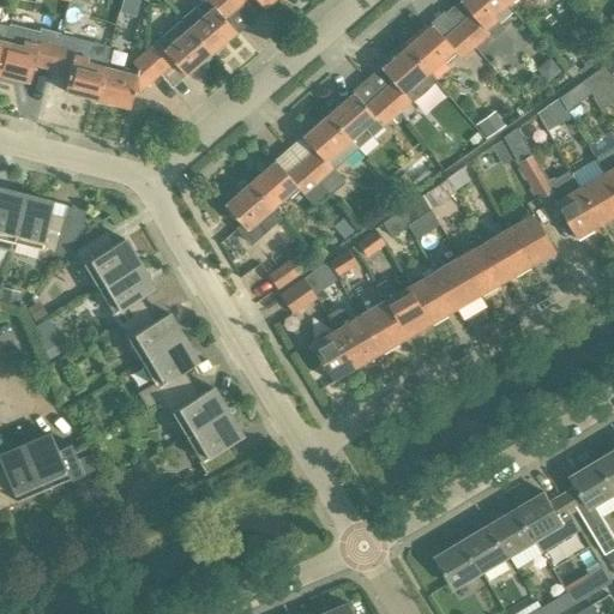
[(134,17),(138,0),(121,0),(119,13),(134,17)]
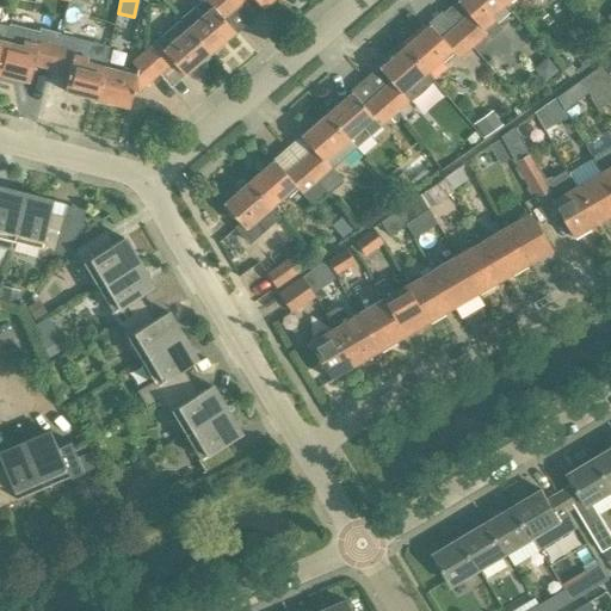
[(229,0),(202,0),(179,20),(186,30),(208,54),(234,31),(222,18),(235,7),(229,0)]
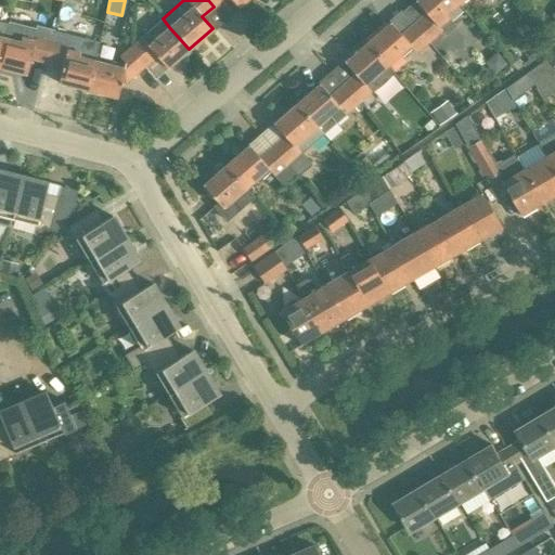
[(425,13),(413,24),(428,41),(451,22),(444,14),(456,4),(452,0),(415,0),(414,1),(425,13)]
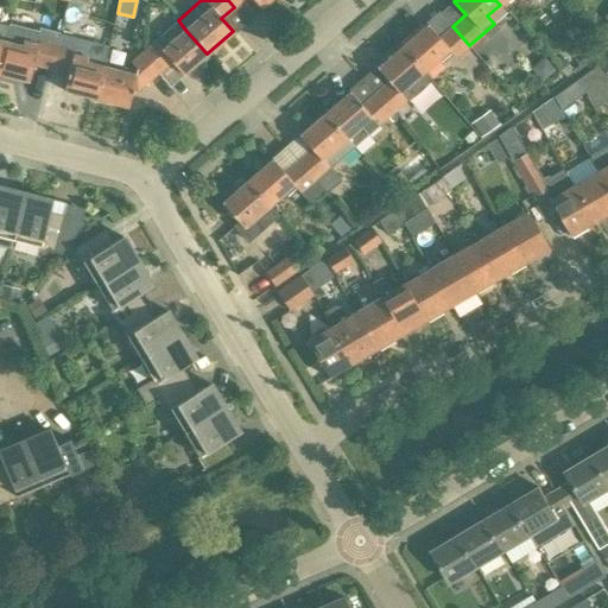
[(426,25),(406,43),(428,68),(448,50),(455,58),(469,45),(453,26),(438,38),(426,25)]
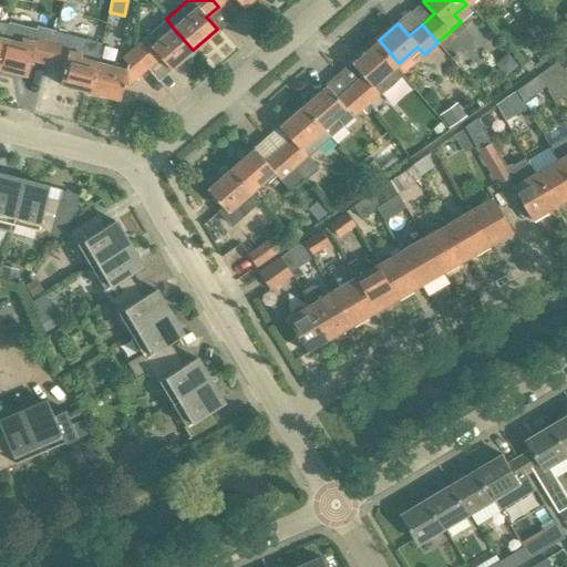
[(144,39),(130,51),(145,70),(160,57),(169,70),(193,50),(173,28),(161,38),(154,30),(144,39)]
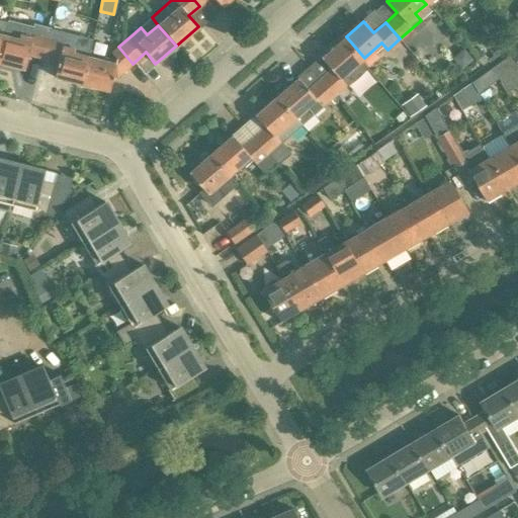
[(2,35),(0,44),(0,63),(24,69),(27,55),(44,59),(49,38),(31,33),(29,41),(2,35)]
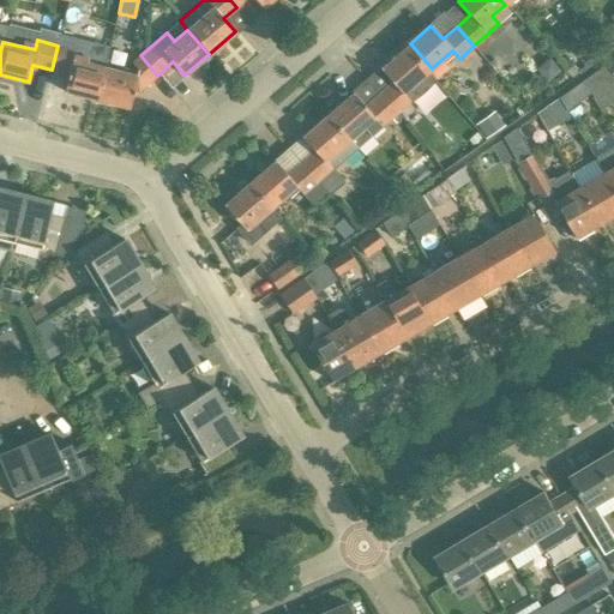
[(432,68),(410,43),(380,70),(392,83),(378,95),(395,114),(410,101),(410,102),(421,92),(414,84),(432,68)]
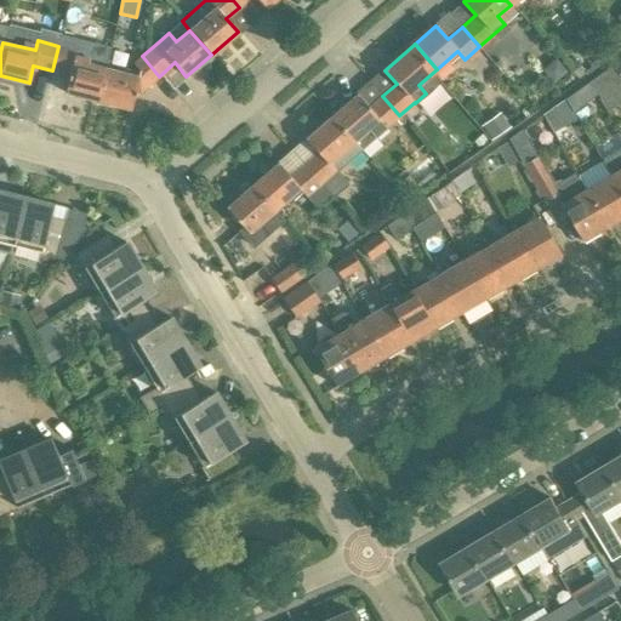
[(58,46),(52,70),(68,75),(64,92),(97,101),(106,68),(73,61),(77,50),(58,46)]
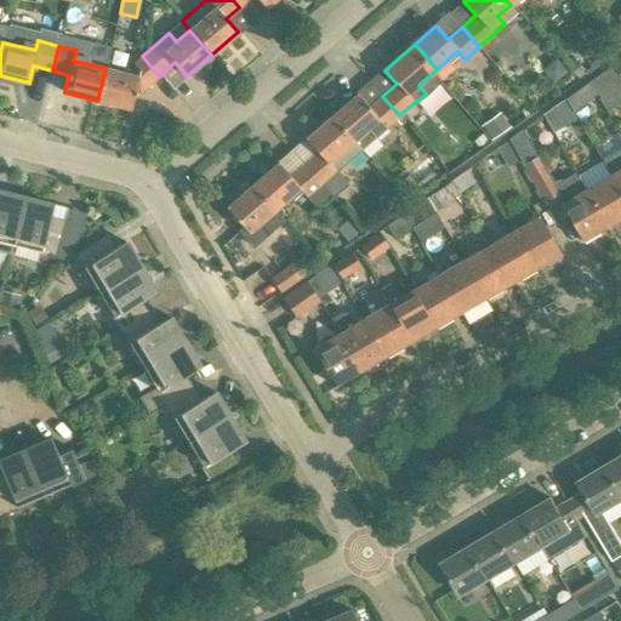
[(136,77),(106,68),(97,101),(130,109),(135,92),(140,93),(159,77),(142,56),(134,64),(137,69),(136,77)]
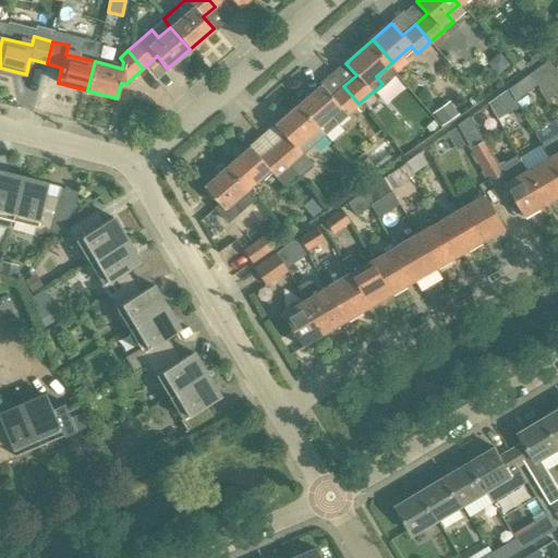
[(516,51),(508,58),(519,72),(525,67),(522,64),(524,62),(516,51)]
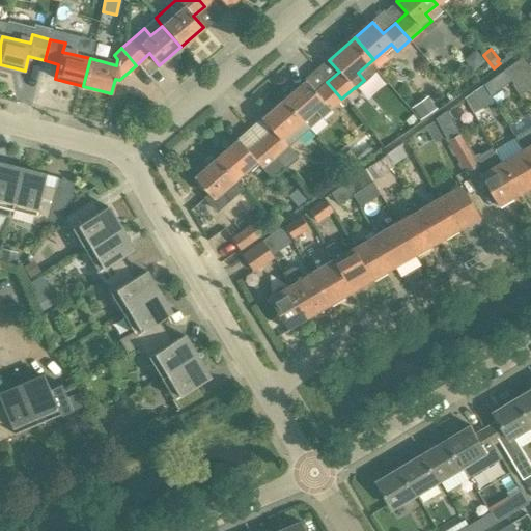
[(503,71),(512,84),(528,74),(519,59),(503,71)]
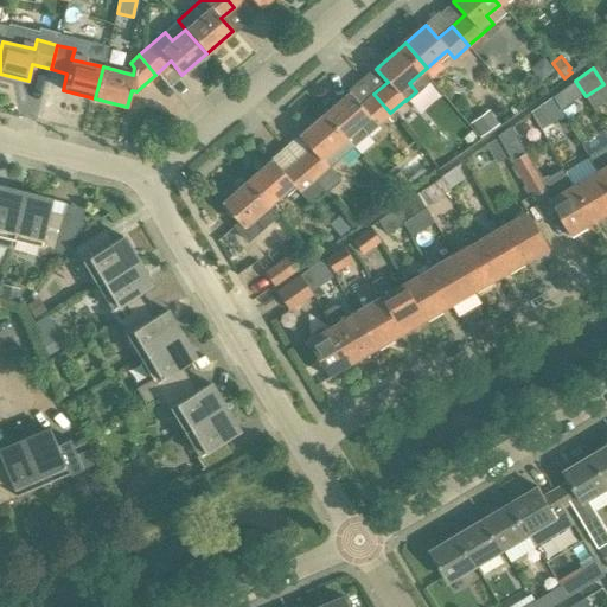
[(553,100),(561,110),(581,94),(573,83),(553,100)]
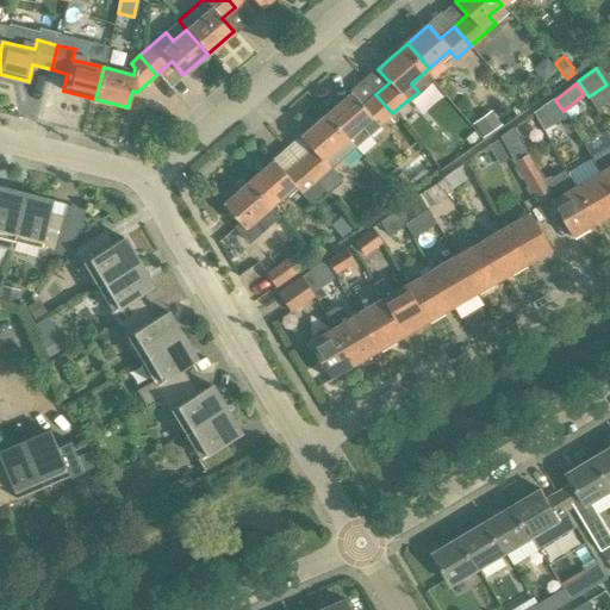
[(375,94),(362,106),(350,93),(328,112),(358,145),(379,126),(379,125),(392,113),(375,94)]
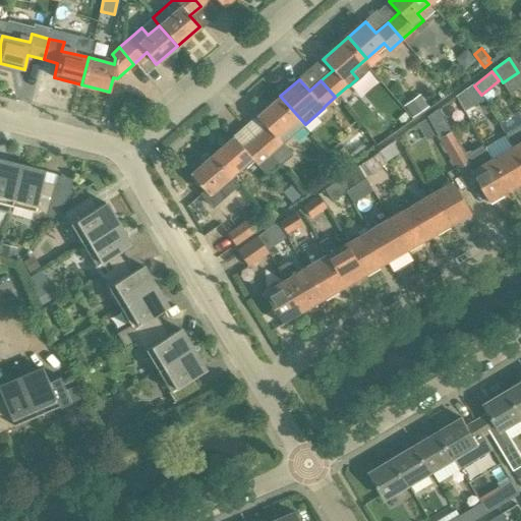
[(456,99),(465,113),(477,106),(468,90),(456,99)]
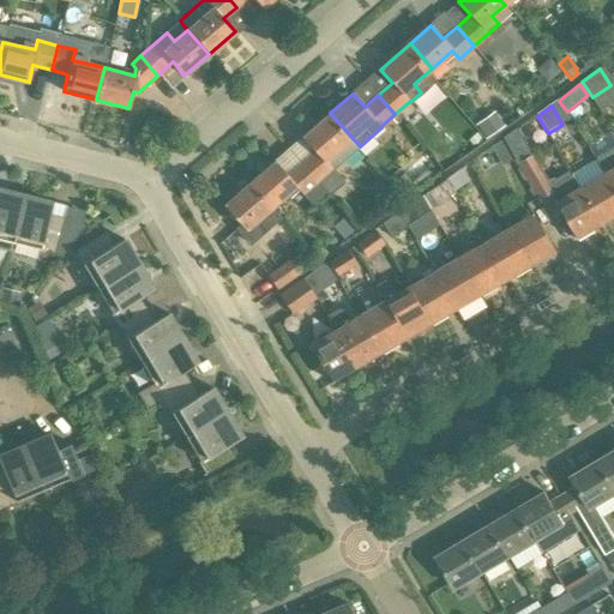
[(302,137),(314,150),(300,162),(329,196),(344,182),(332,169),(360,146),(330,113),(302,137)]
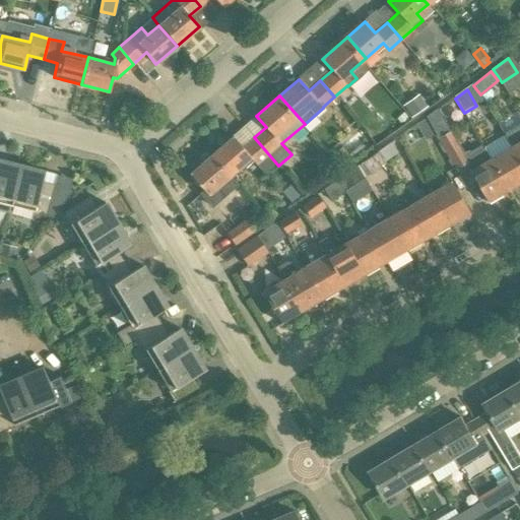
[(410,118),(426,108),(418,98),(404,109),(410,118)]
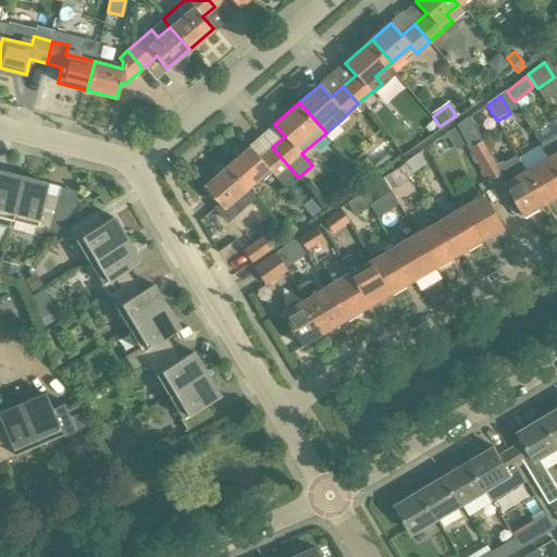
[(534,126),(540,139),(556,131),(556,125),(554,119),(534,126)]
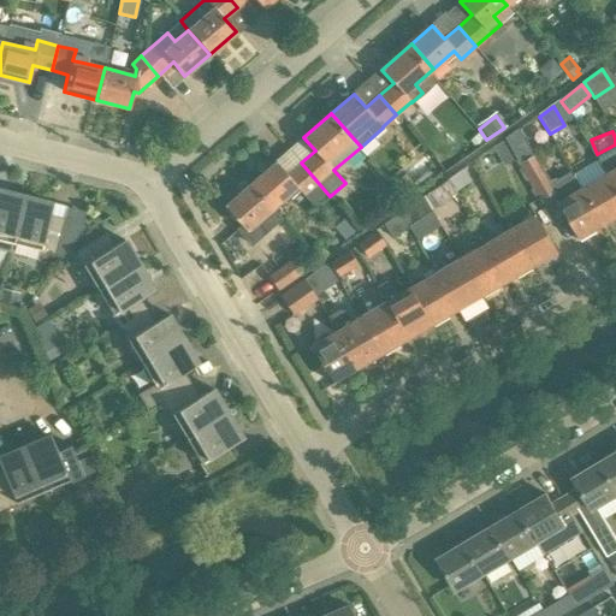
[(505,138),(493,146),(504,164),(516,157),(505,138)]
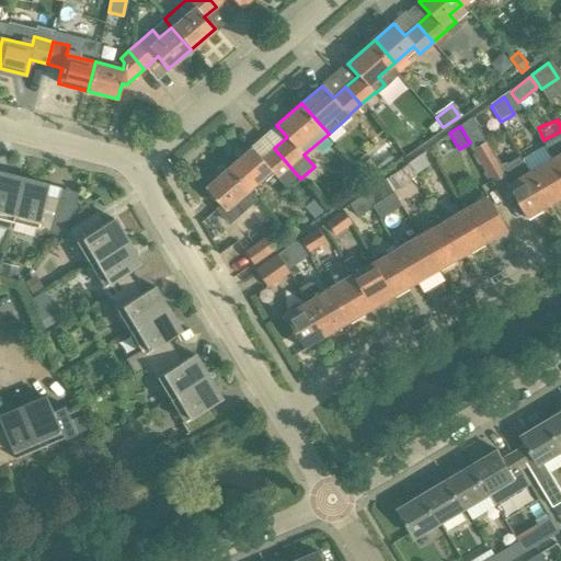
[(484,141),(472,148),(490,179),(499,173),(503,171),(484,141)]
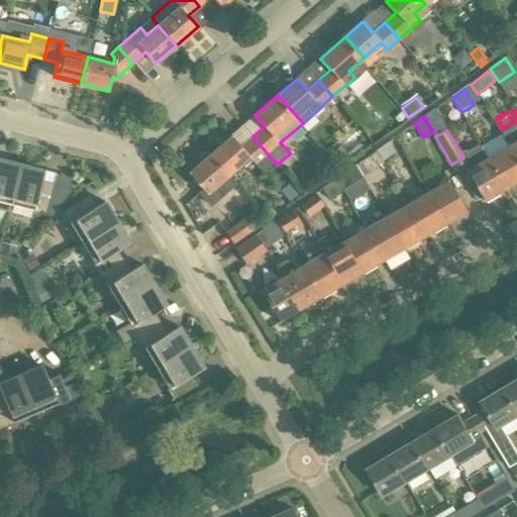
[(231,135),(209,154),(227,176),(239,165),(241,168),(250,160),(264,176),(277,165),(252,136),(241,146),(231,135)]
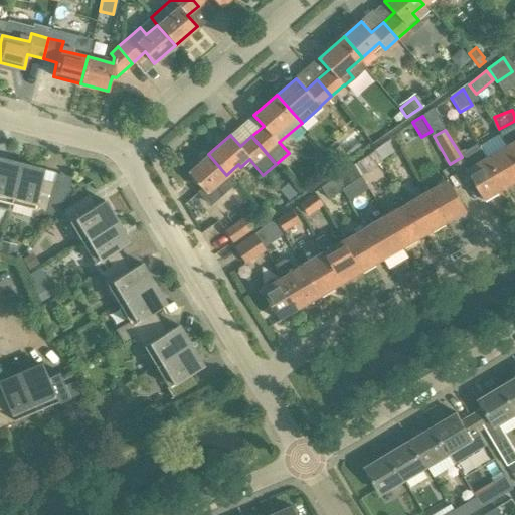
[(498,135),(478,147),(502,189),(514,181),(514,163),(504,144),(498,135)]
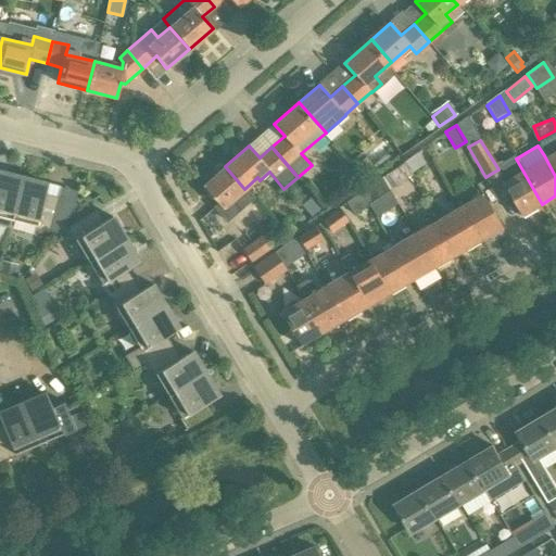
[(555,148),(544,155),(555,176),(555,148)]
